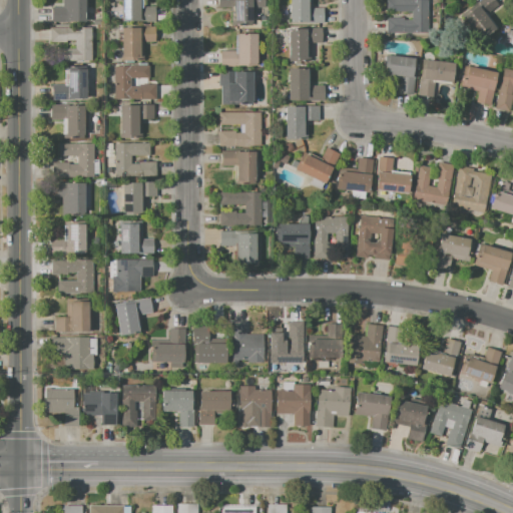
[(53,9),(53,24),(87,24),(87,0),(64,0),(64,9),(53,9)]
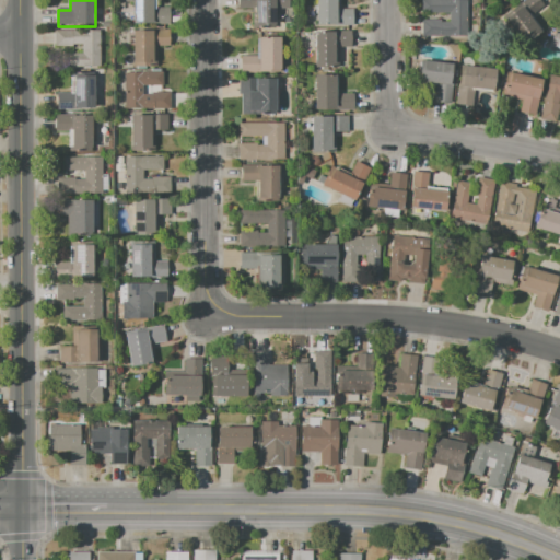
[(120,0),(120,3),(135,3),(135,25),(172,26),(172,9),(156,8),(156,0),(120,0)]
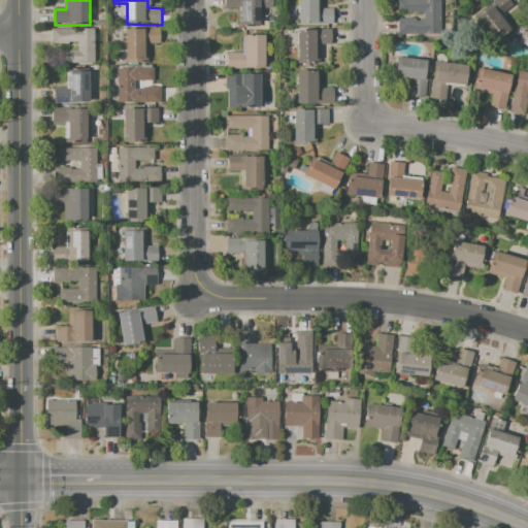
[(227,0),(275,0),(275,9),(263,9),(263,25),(242,25),(242,9),(227,9),(227,0)]
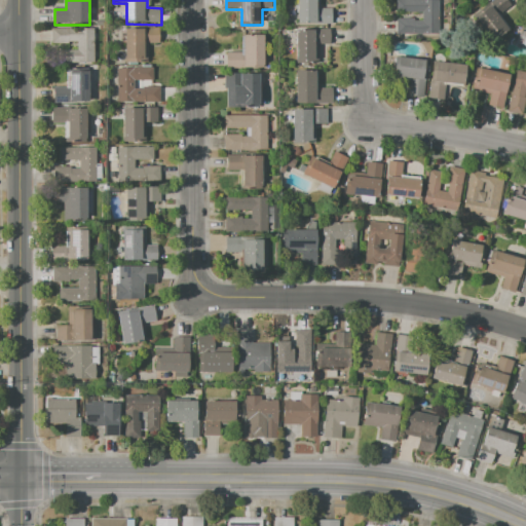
[(297,0),(298,25),(332,24),(331,8),(318,8),(318,0),(297,0)]
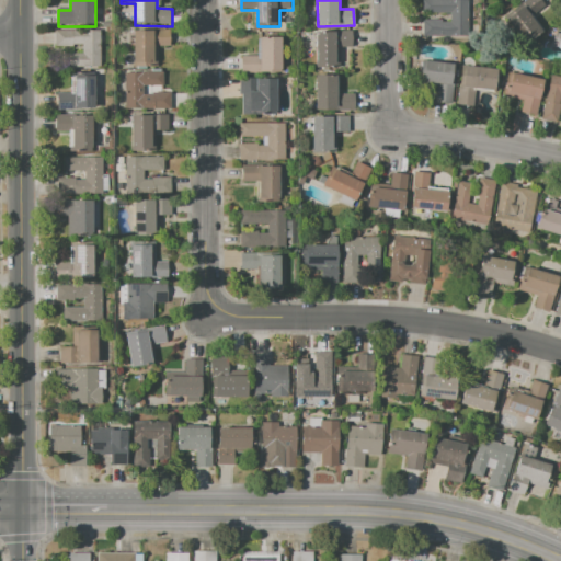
[(425,0),(469,0),(469,37),(424,37),(424,21),(443,21),(443,24),(453,24),(453,14),(425,14),(425,0)]
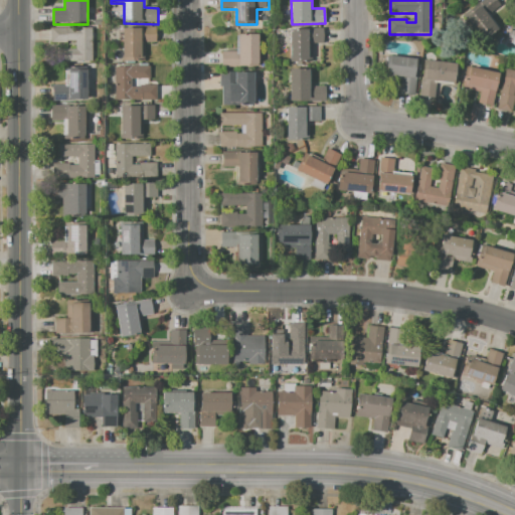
[(495,0),(483,0),(479,3),(481,6),(468,16),(485,39),(499,29),(489,15),(501,7),(495,0)]
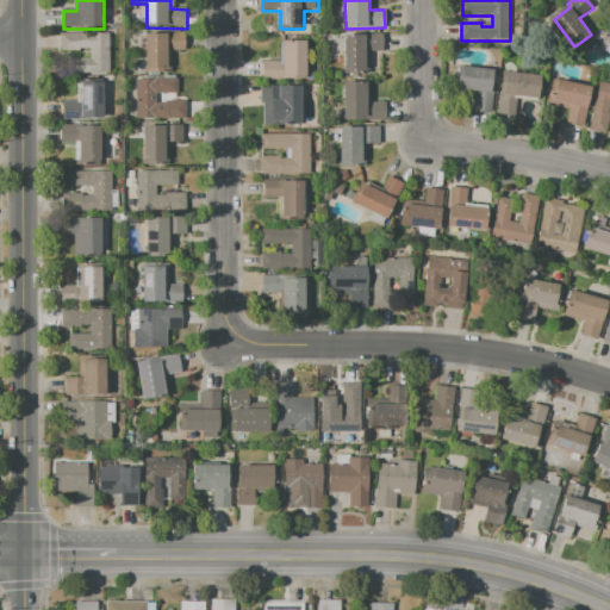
[(343,35),(343,73),(367,72),(366,50),(383,50),(381,33),(343,35)]
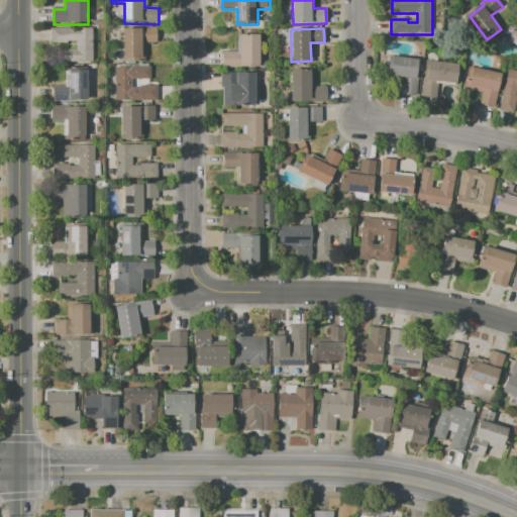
[(52,29),(52,44),(70,44),(70,41),(77,41),(77,50),(59,50),(59,63),(94,63),(94,29),(52,29)]
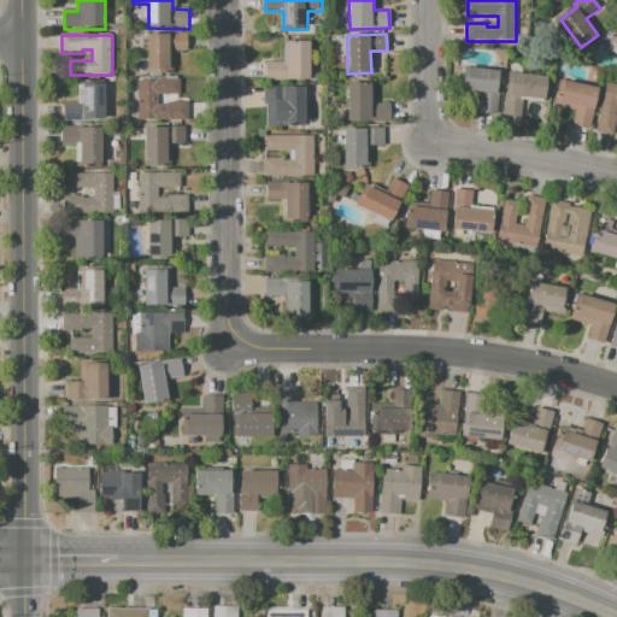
[(150,35),(150,75),(174,74),(174,53),(188,53),(188,35),(150,35)]
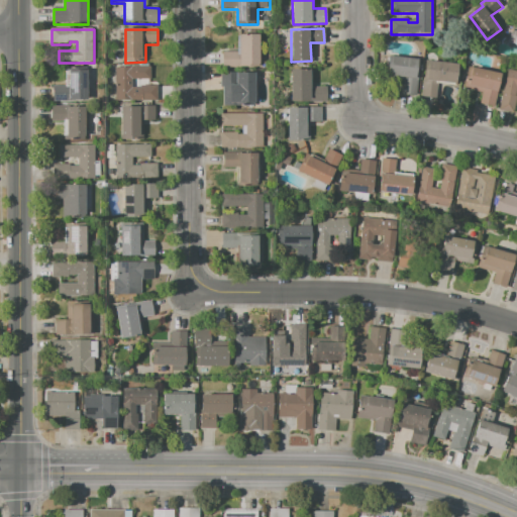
[(224,68),(261,68),(261,36),(242,36),(242,53),(224,53),(224,68)]
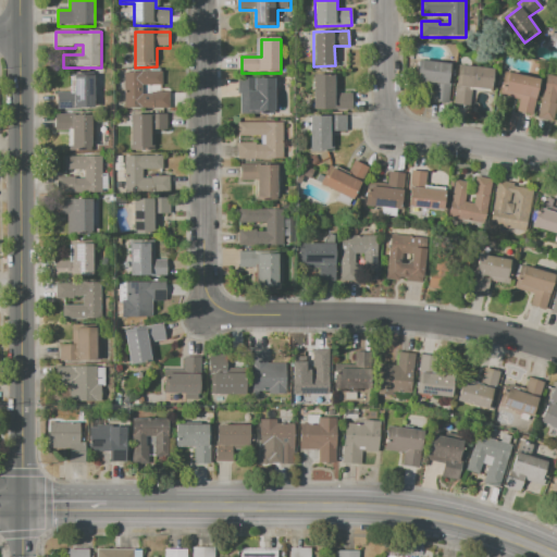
[(422,62),(455,66),(449,103),(433,101),(435,85),(420,83),(422,62)]
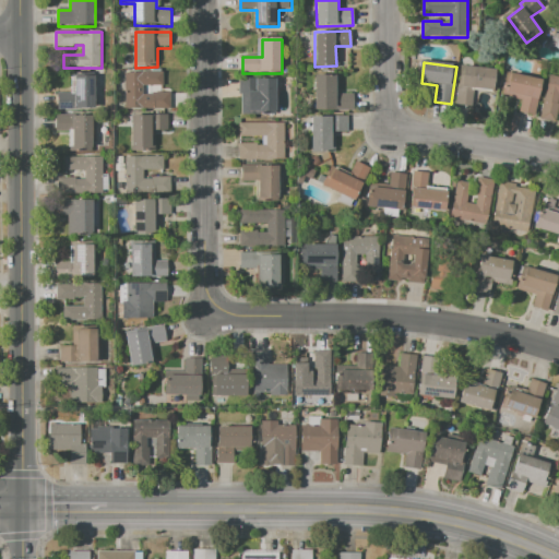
[(462,67),(456,105),(473,107),(475,91),(496,94),(499,72),(462,67)]
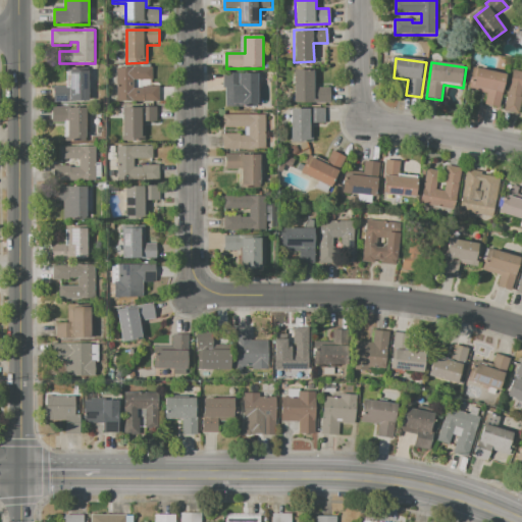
[(117,68),(117,103),(161,103),(160,87),(143,87),(143,90),(134,90),(134,82),(153,82),(153,68),(117,68)]
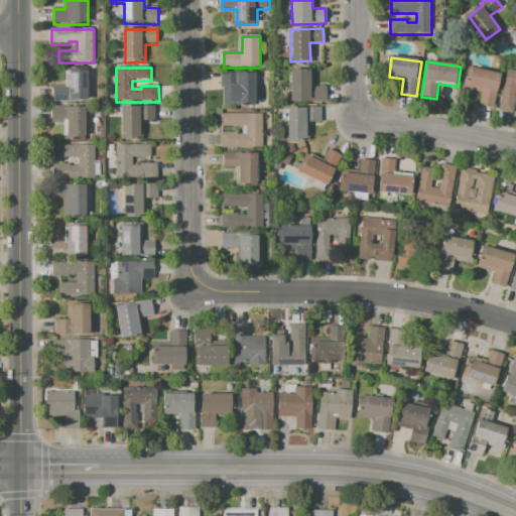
[(471,68),(503,76),(495,108),(480,104),(483,93),(466,89),(471,68)]
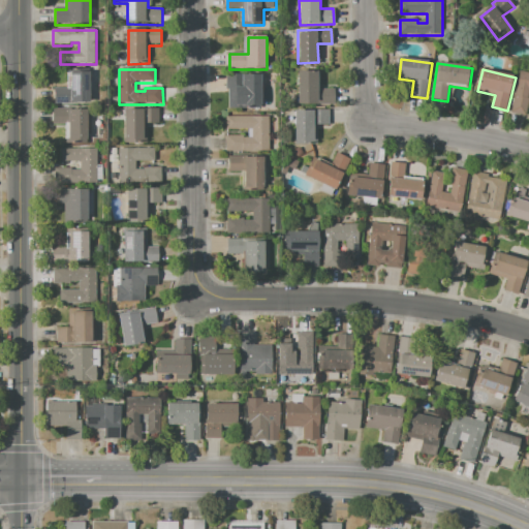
[(298,70),(298,100),(333,100),(333,86),(317,86),(317,70),(298,70)]
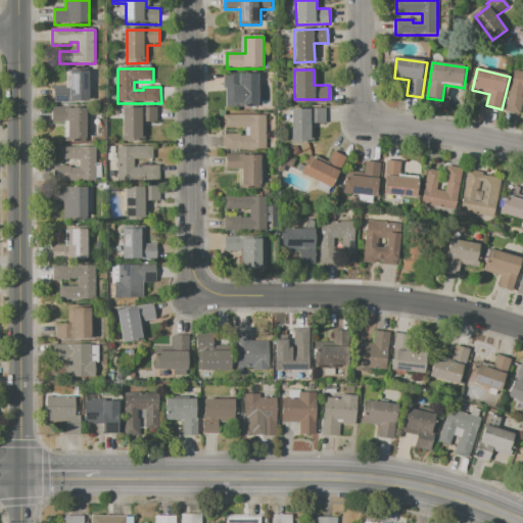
[(522,73),(515,72),(507,111),(522,115),(522,111),(522,98),(522,94),(522,73)]
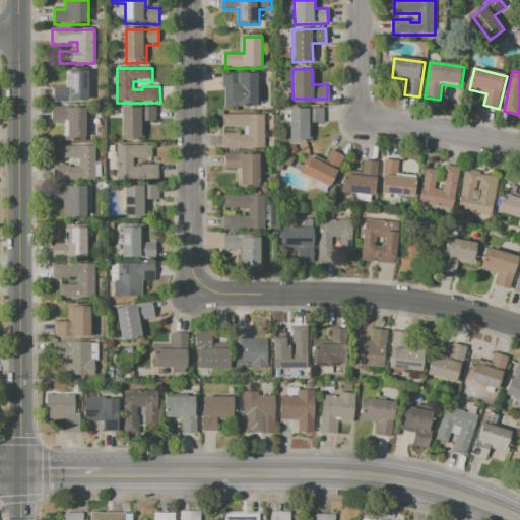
[(55,87),(55,103),(90,103),(90,72),(71,72),(71,86),(55,87)]
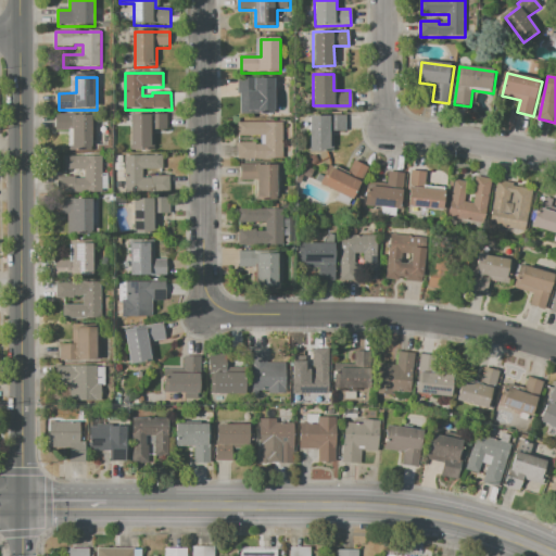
[(240,78),(278,79),(277,115),(254,114),(254,95),(239,95),(240,78)]
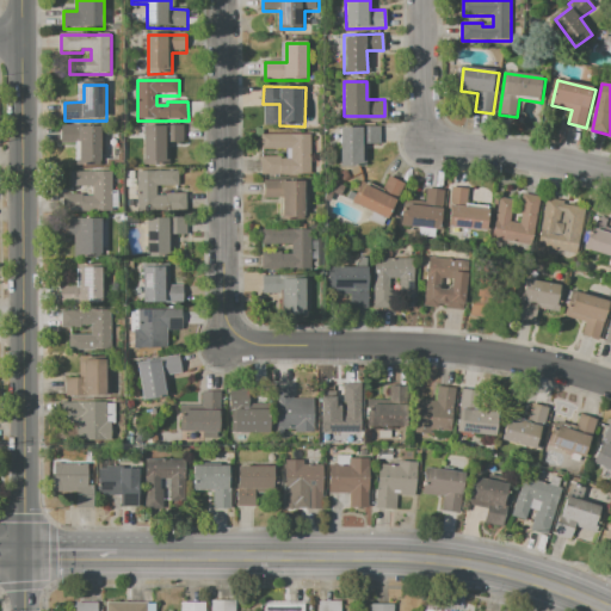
[(61,127),(62,144),(81,144),(81,166),(103,166),(103,125),(61,127)]
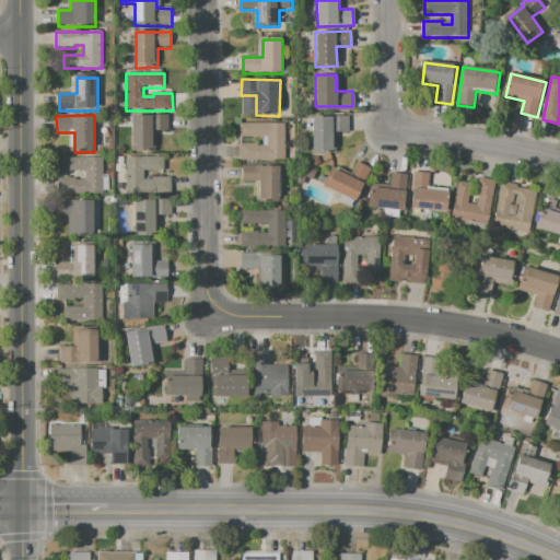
[(311,115),(312,150),(335,150),(335,132),(348,131),(348,115),(311,115)]
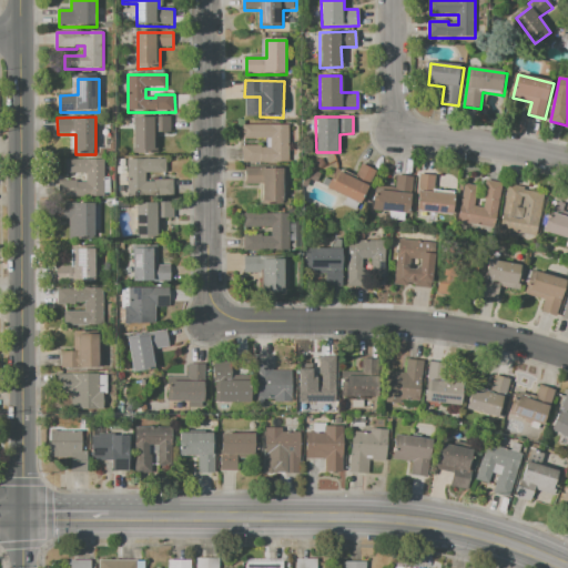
[(135,118),(137,151),(160,150),(159,133),(172,133),(172,118),(135,118)]
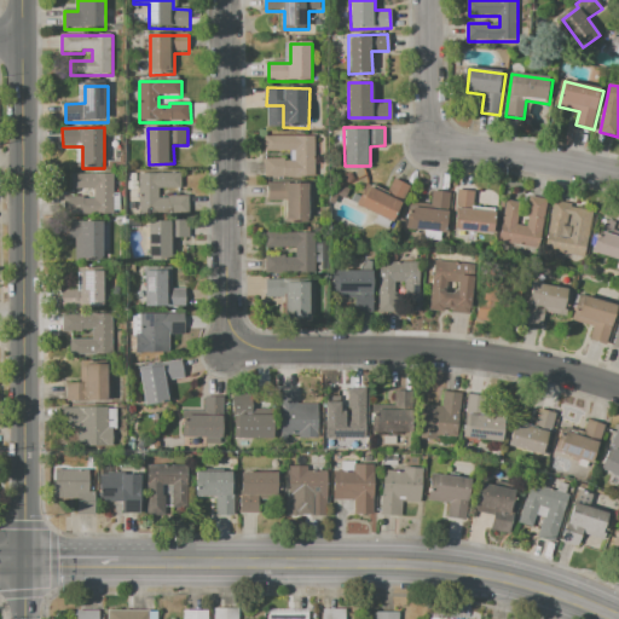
[(266,137),(316,137),(316,178),(266,178),(266,160),(287,160),(287,162),(296,162),(296,152),(267,152),(266,137)]
